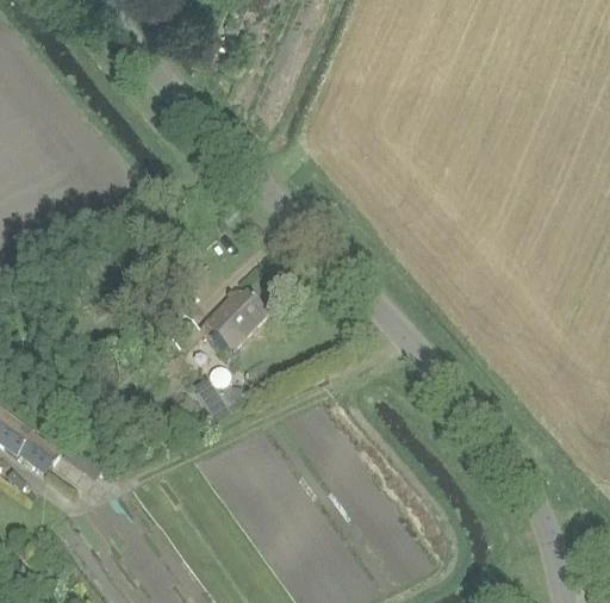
[(269,312),(247,291),(242,294),(236,290),(204,322),(232,349),(269,312)]
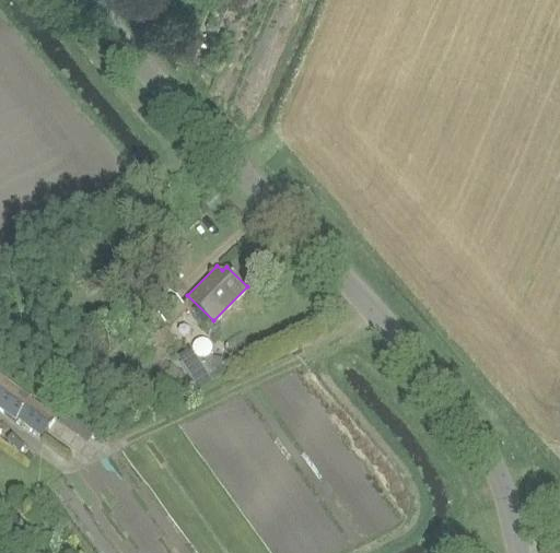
[(183,301),(171,290),(153,307),(164,319),(183,301)]
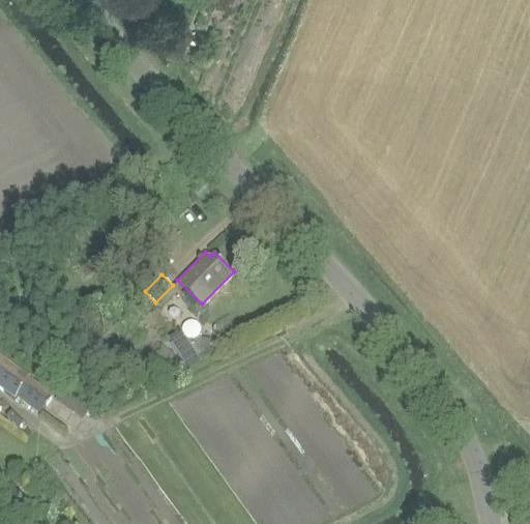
[(54,391),(0,353),(0,384),(16,396),(18,391),(41,409),(54,391)]
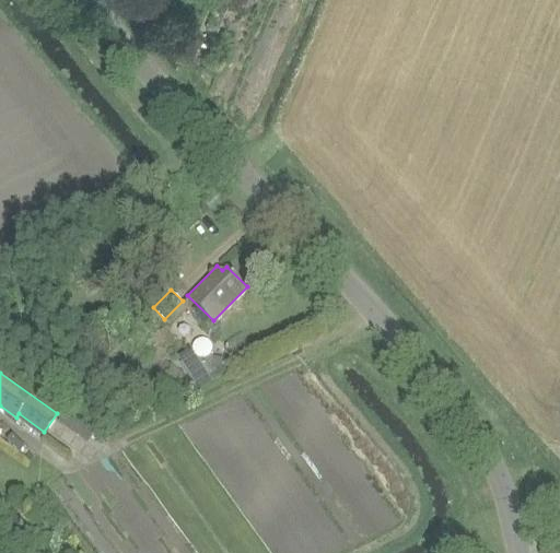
[(13,430),(7,436),(20,449),(25,443),(13,430)]
